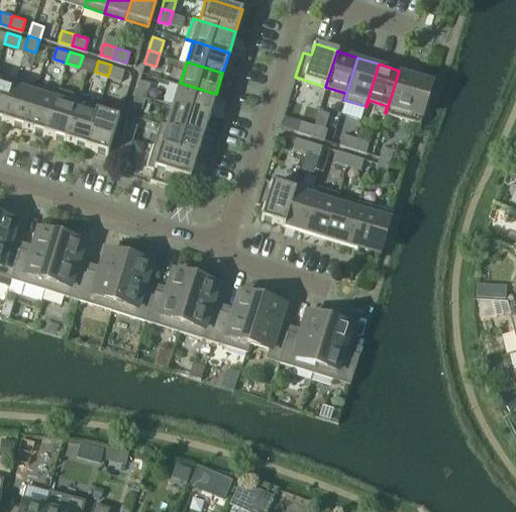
[(111,65),(108,76),(121,80),(124,69),(111,65)]
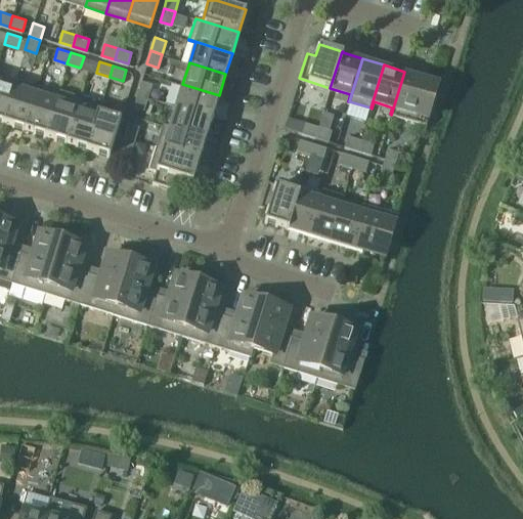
[(433,101),(421,97),(427,78),(404,72),(391,115),(426,125),(433,101)]
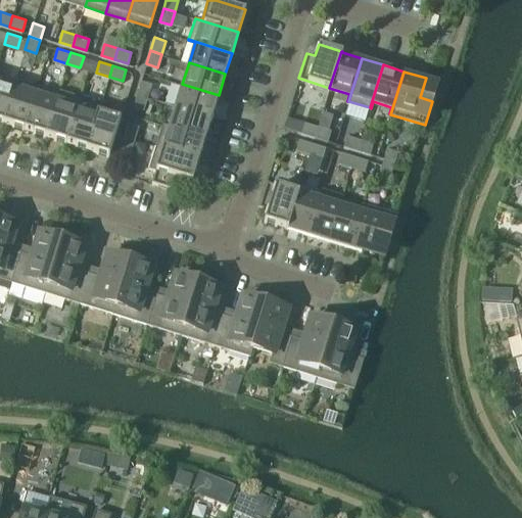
[(0,121),(2,122),(16,78),(0,73),(0,121)]
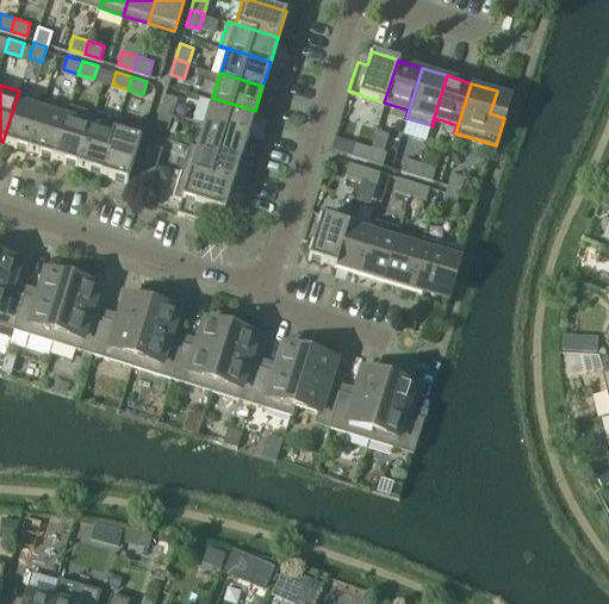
[(28,149),(43,99),(19,91),(2,142),(28,149)]
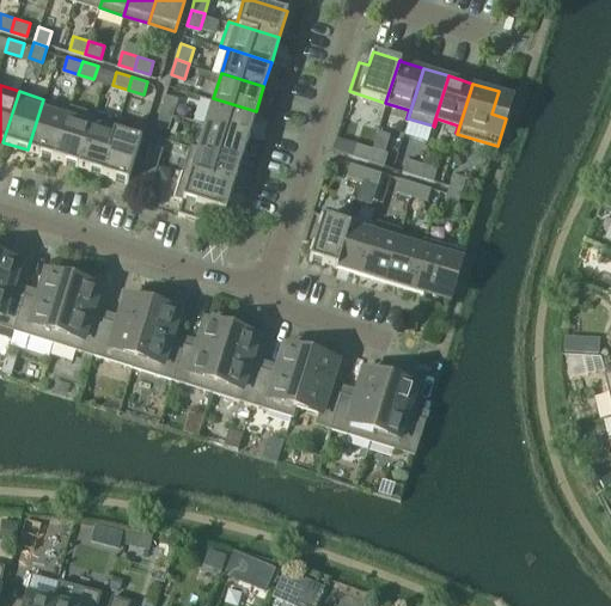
[(160,108),(173,112),(178,97),(165,93),(160,108)]
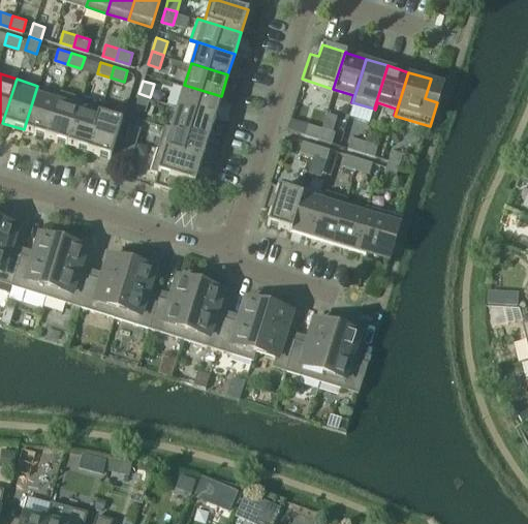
[(215,117),(221,96),(184,85),(178,105),(215,117)]
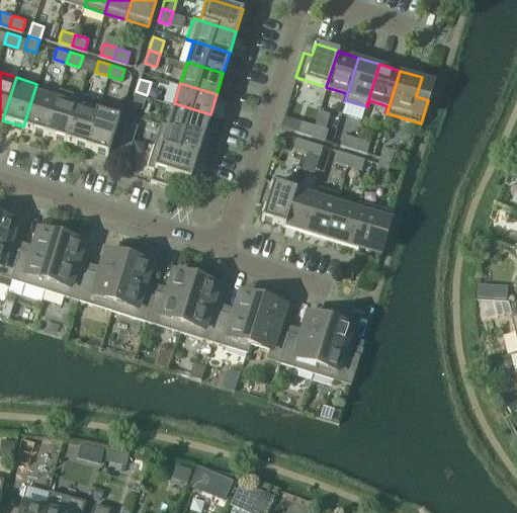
[(45,134),(58,90),(36,84),(23,126),(45,134)]
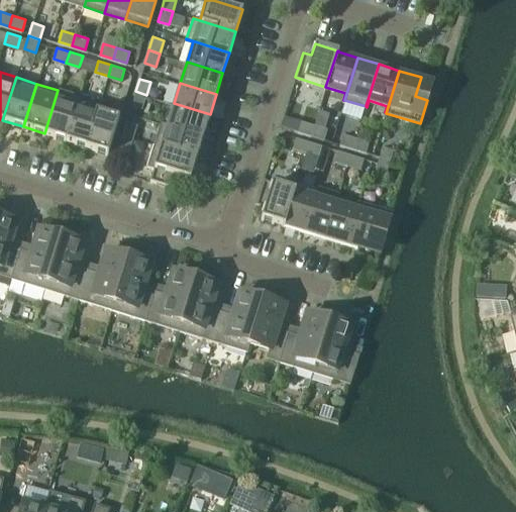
[(65,139),(76,103),(57,97),(59,90),(58,90),(44,133),(65,139)]
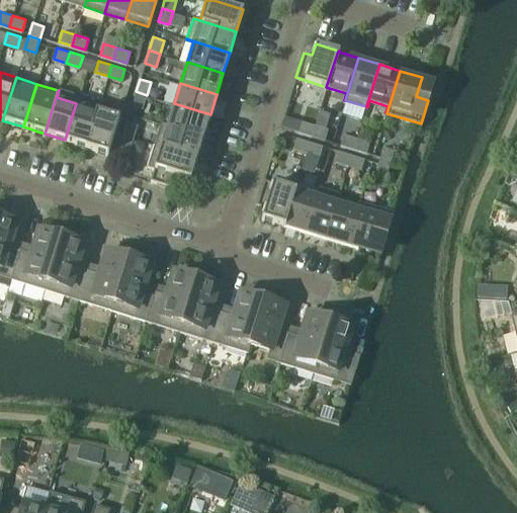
[(143,108),(147,95),(136,91),(132,104),(143,108)]
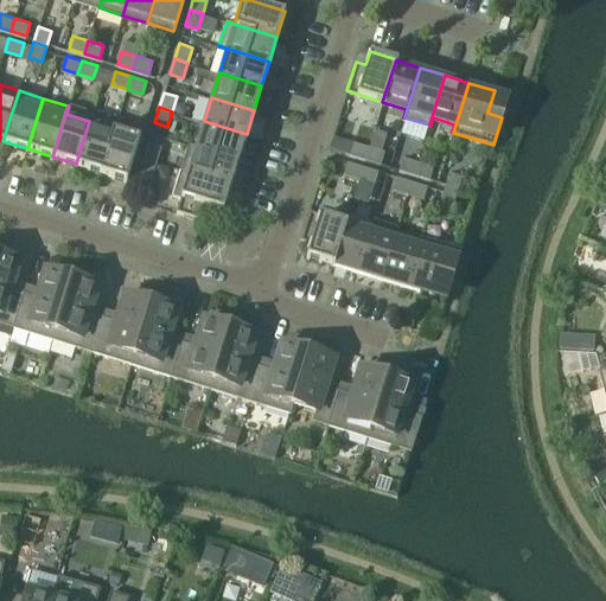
[(101,171),(114,129),(89,121),(76,164),(101,171)]
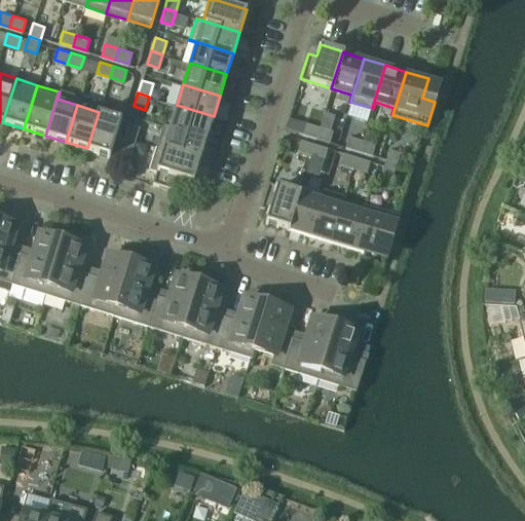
[(207,138),(214,116),(177,105),(171,124),(163,122),(163,124),(207,138)]
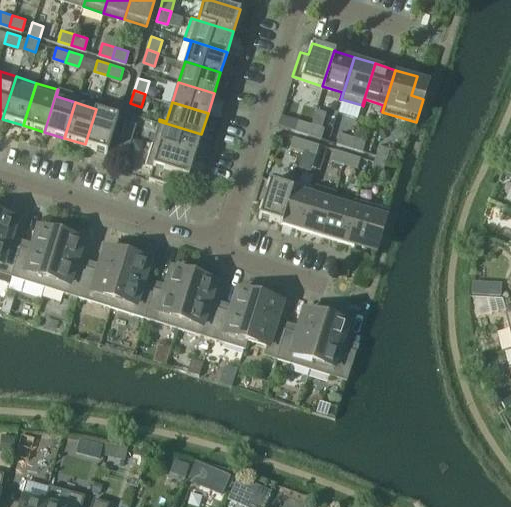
[(96,109),(85,144),(107,151),(118,115),(96,109)]
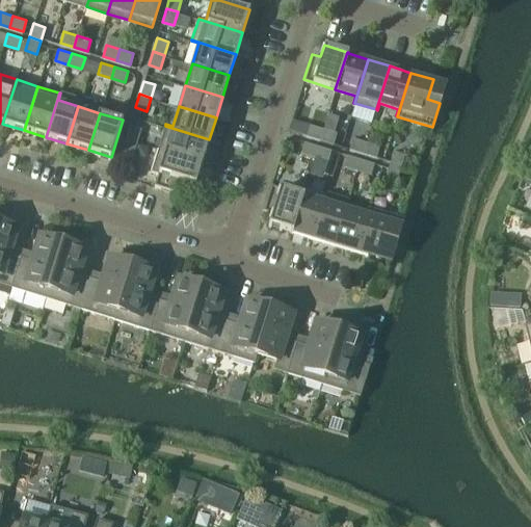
[(320,138),(323,127),(310,123),(307,134),(320,138)]
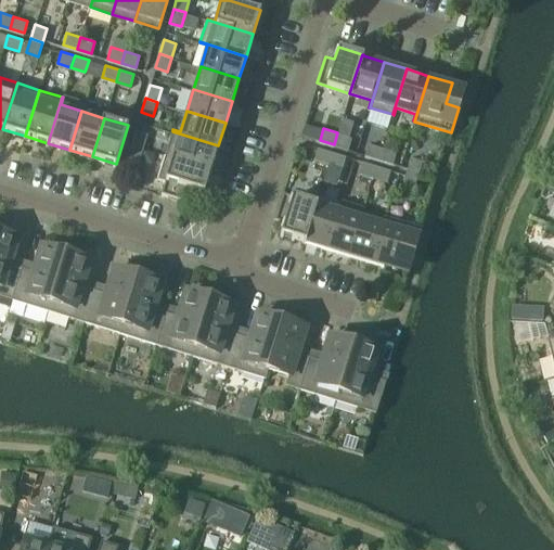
[(131,143),(143,146),(147,132),(136,129),(131,143)]
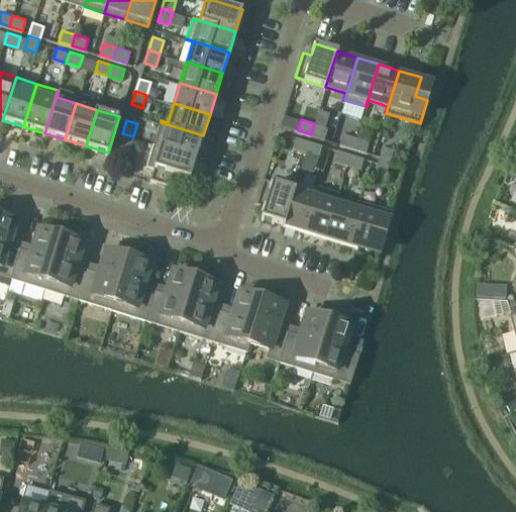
[(197,157),(203,135),(161,122),(153,142),(197,157)]
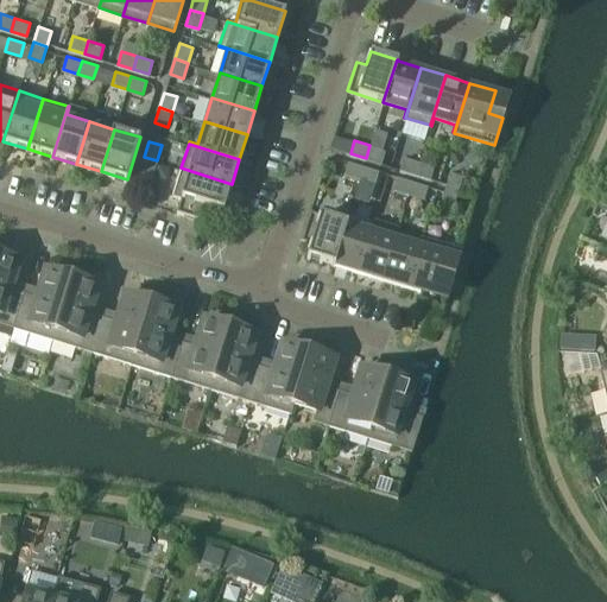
[(370,145),(366,158),(381,163),(385,150),(370,145)]
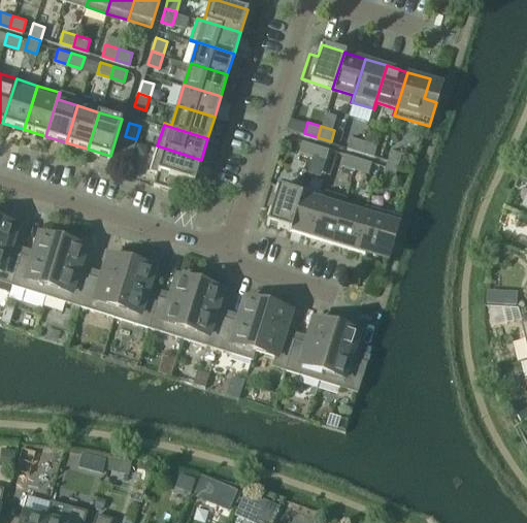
[(360,151),(363,139),(350,135),(347,146),(360,151)]
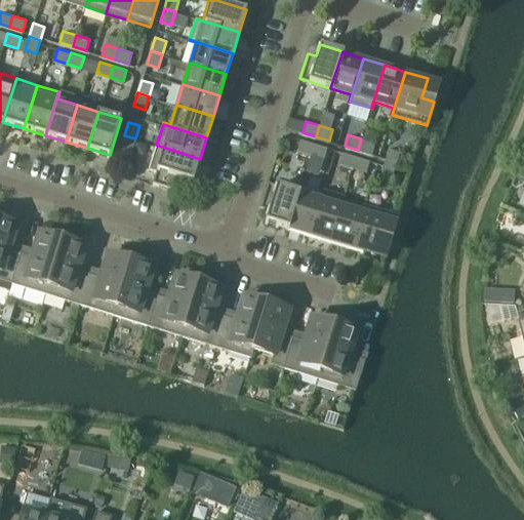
[(131,152),(135,138),(124,135),(120,149),(131,152)]
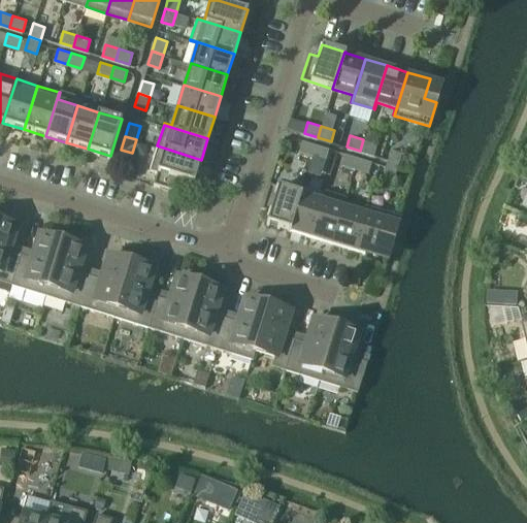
[(313,155),(316,143),(302,139),(299,151),(313,155)]
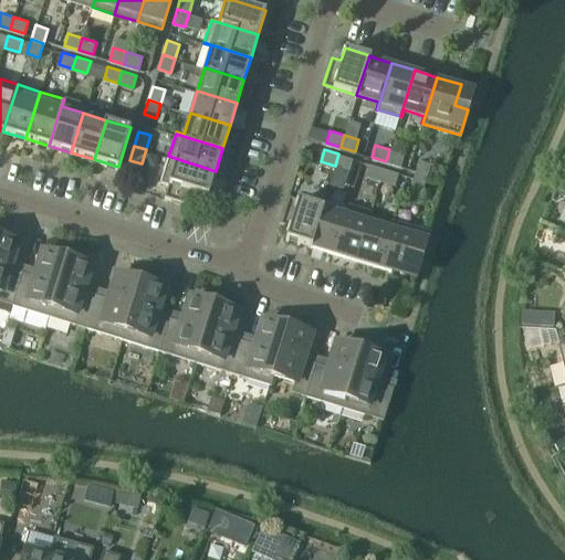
[(389,149),(386,161),(400,166),(404,154),(389,149)]
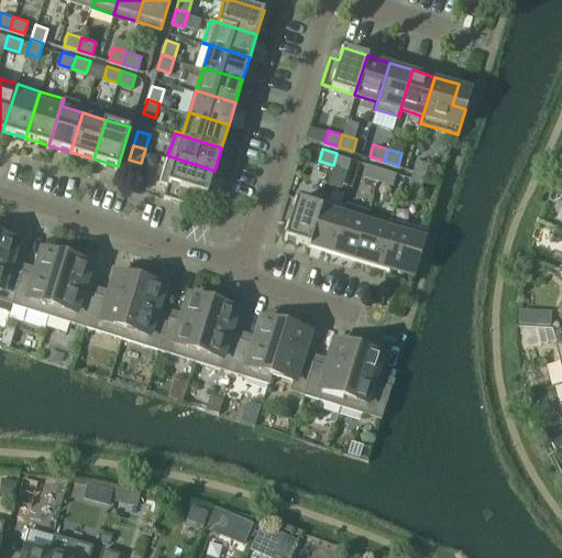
[(337,153),(333,165),(348,170),(351,157),(337,153)]
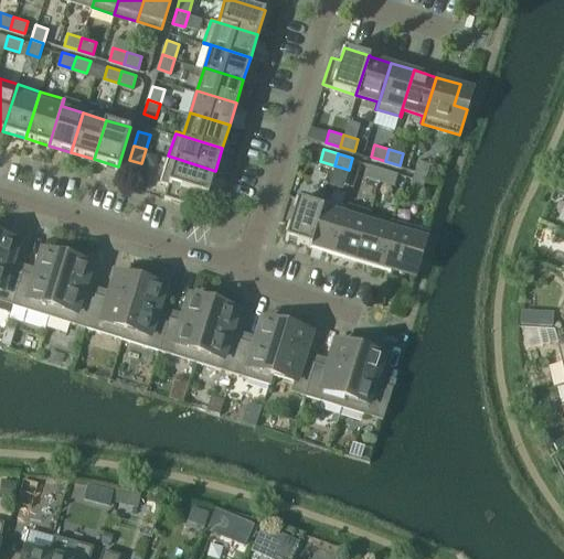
[(208,195),(215,171),(168,156),(160,180),(168,182),(163,195),(184,202),(188,189),(208,195)]
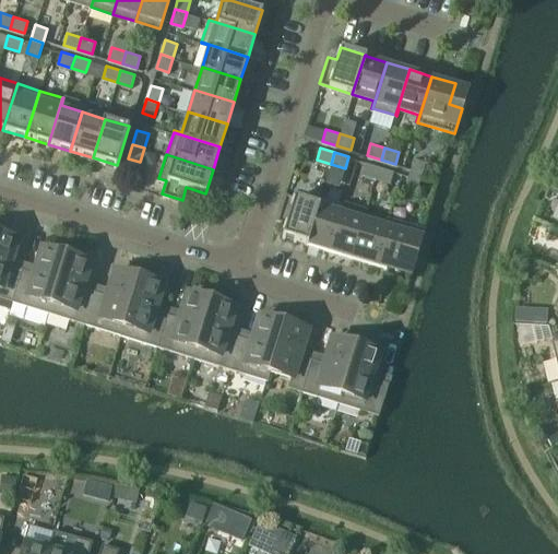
[(408,172),(420,175),(426,161),(414,157),(408,172)]
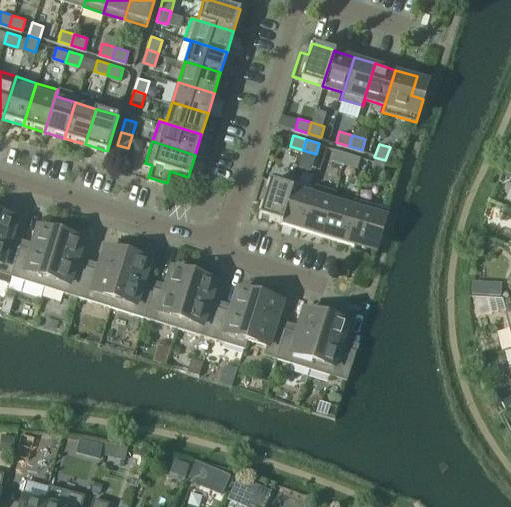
[(344,163),(347,152),(334,148),(331,159),(344,163)]
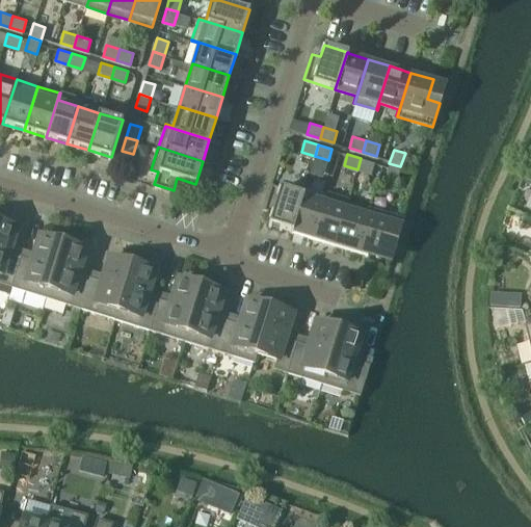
[(361,158),(357,169),(371,174),(374,162),(361,158)]
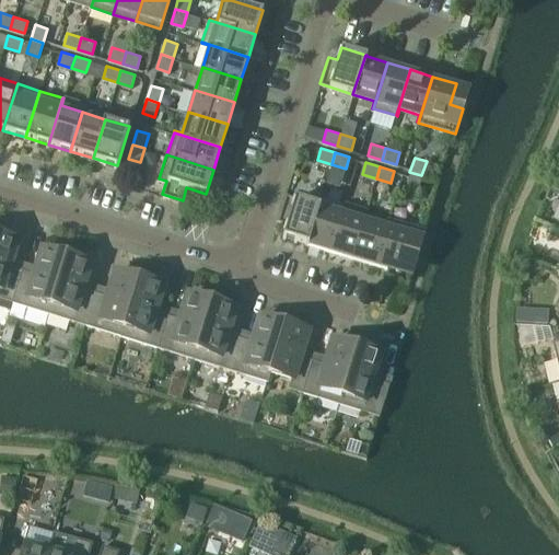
[(417,191),(421,175),(409,172),(405,186),(417,191)]
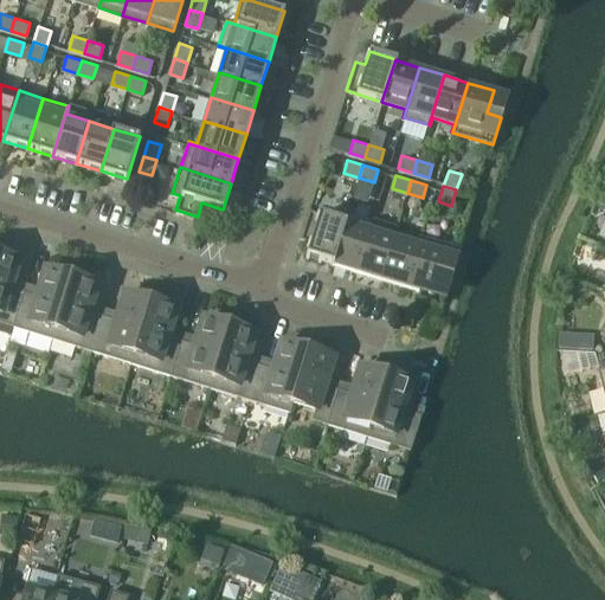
[(332,263),(345,220),(309,210),(300,239),(310,242),(306,255),(332,263)]
